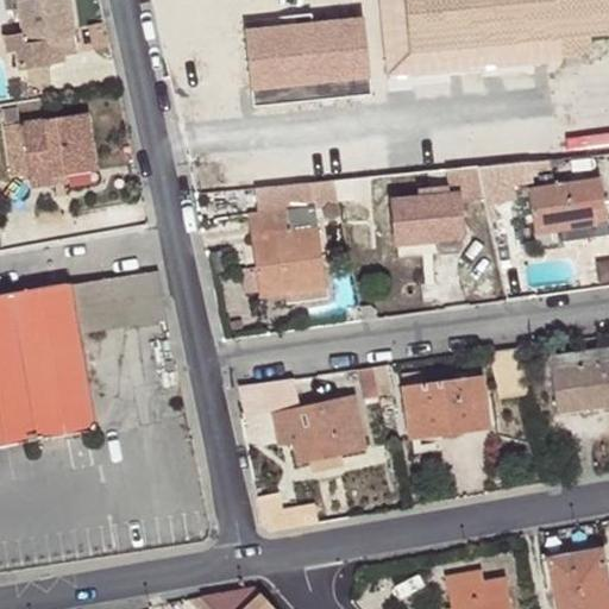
[(4,0),(6,11),(16,10),(12,0),(4,0)]
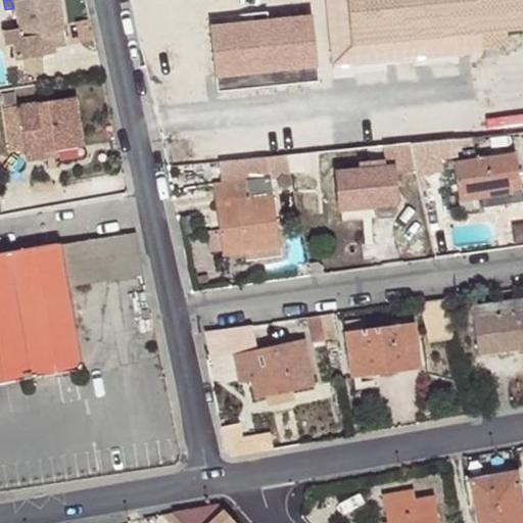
[(14,0),(20,32),(5,34),(7,48),(14,47),(17,61),(44,57),(42,48),(40,37),(64,33),(66,33),(60,0),(14,0)]
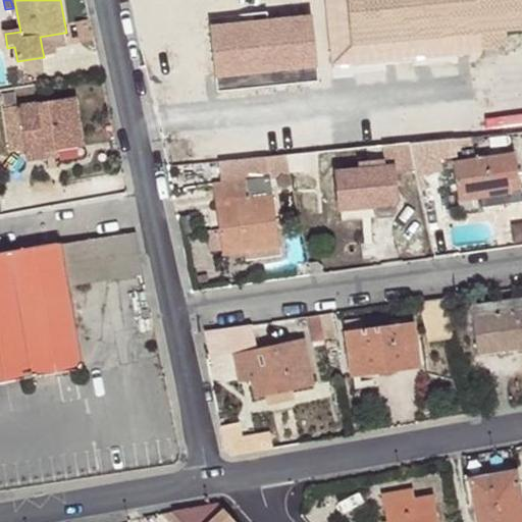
[(480,52),(481,48),(479,34),(506,31),(521,29),(521,0),(325,0),(332,65),(425,56),(430,58),(460,55),(475,54),(478,53),(480,52)]
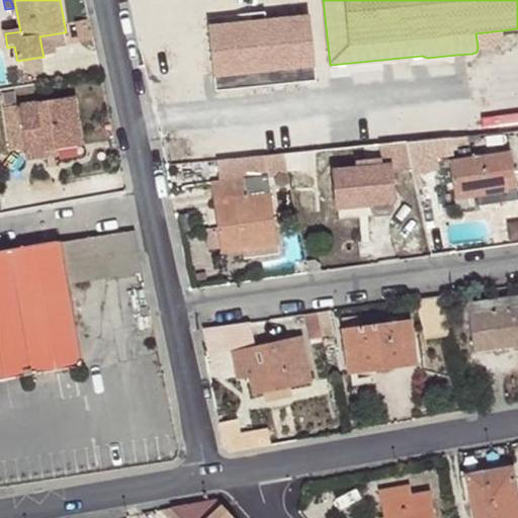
[(94,39),(90,19),(76,22),(80,41),(94,39)]
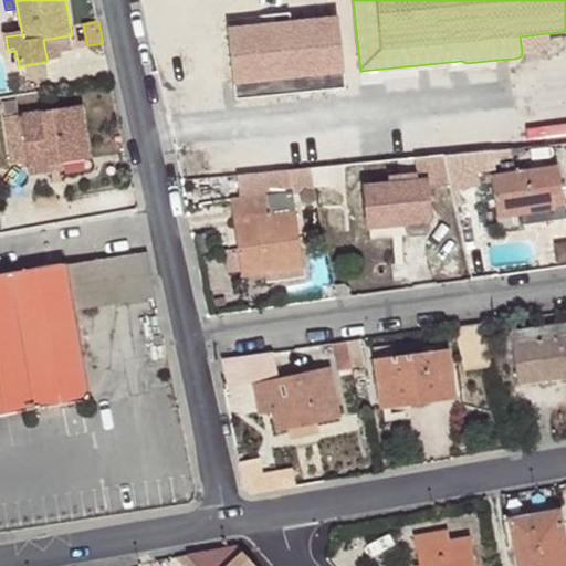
[(520,37),(522,52),(551,50),(548,33),(520,37)]
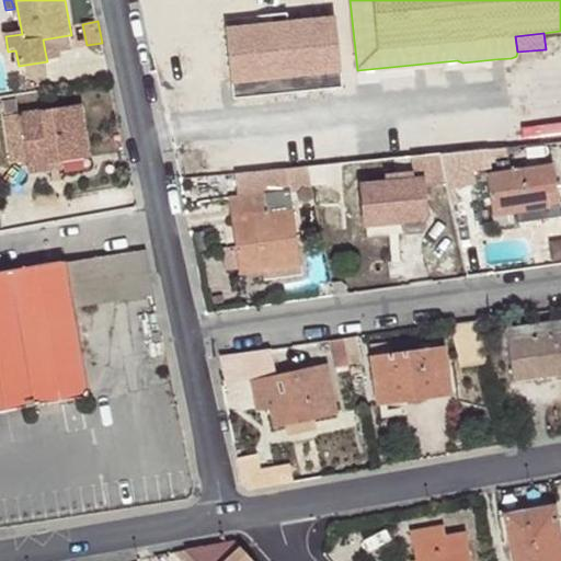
[(69,35),(43,39),(45,52),(70,47),(69,35)]
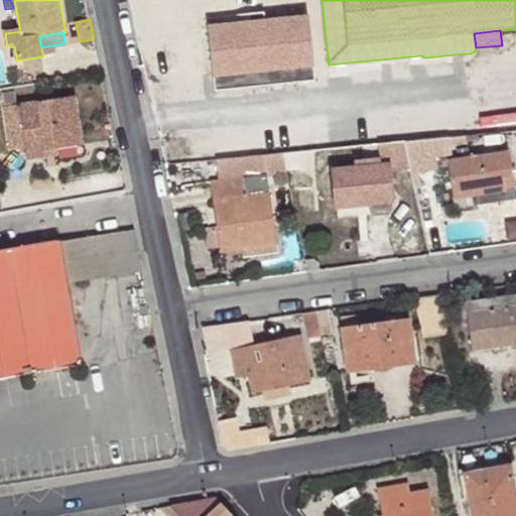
[(15,91),(2,93),(3,104),(16,102),(15,91)]
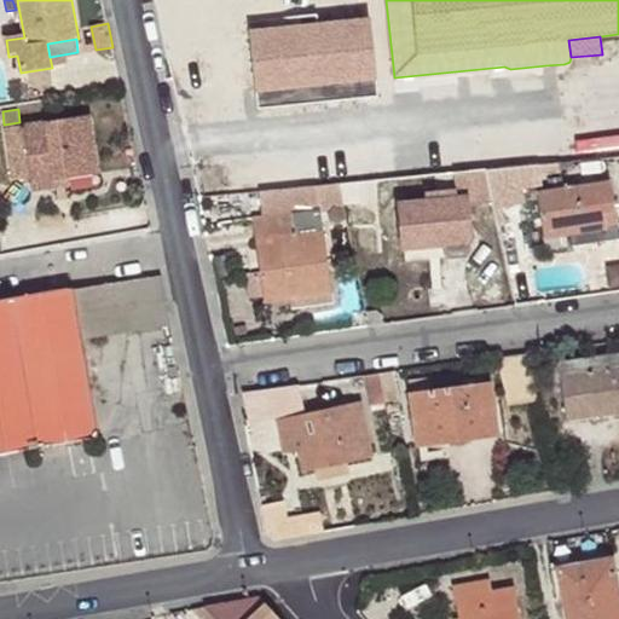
[(33,192),(58,189),(57,179),(63,178),(99,173),(90,116),(5,128),(12,180),(32,178),(33,192)]
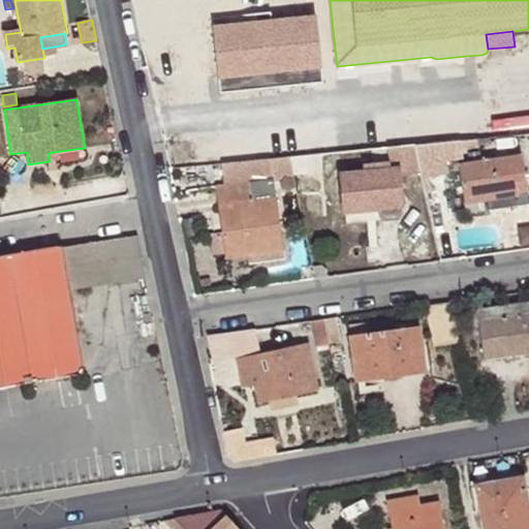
[(421,166),(423,178),(447,174),(446,161),(463,157),(461,139),(415,144),(421,166)]
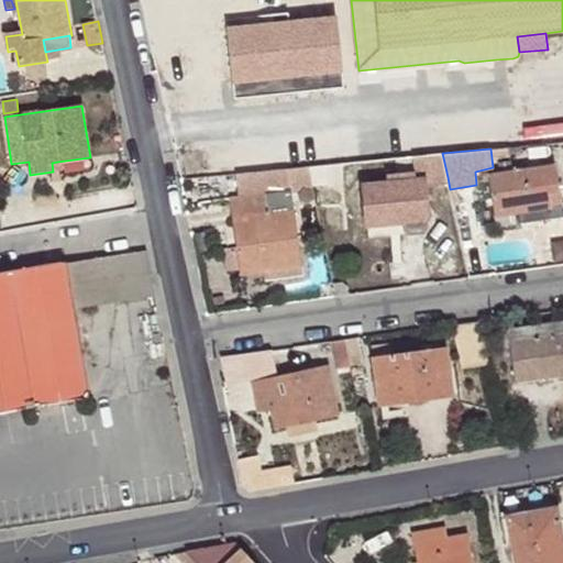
[(442,153),(411,156),(414,179),(409,180),(408,173),(397,173),(398,180),(363,184),(367,228),(400,224),(401,230),(410,236),(423,235),(430,228),(426,179),(448,177),(442,153)]
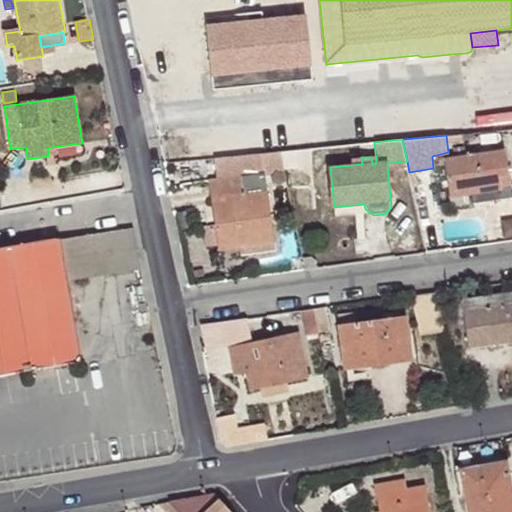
[(322,147),(308,149),(309,154),(286,156),(287,171),(324,168),(322,147)]
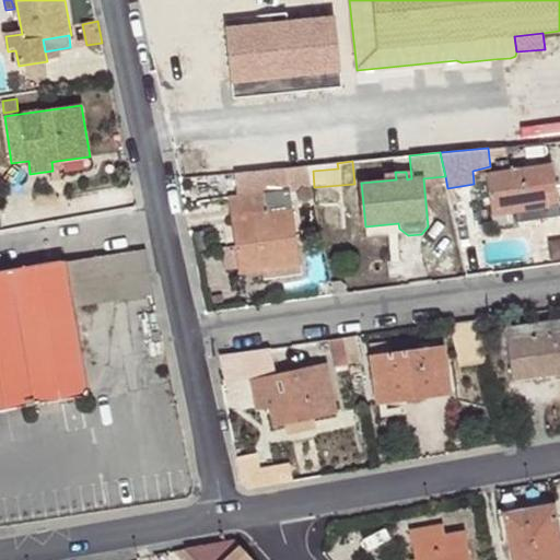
[(518,222),(549,218),(547,208),(559,206),(552,164),(485,175),(491,217),(517,212),(518,222)]
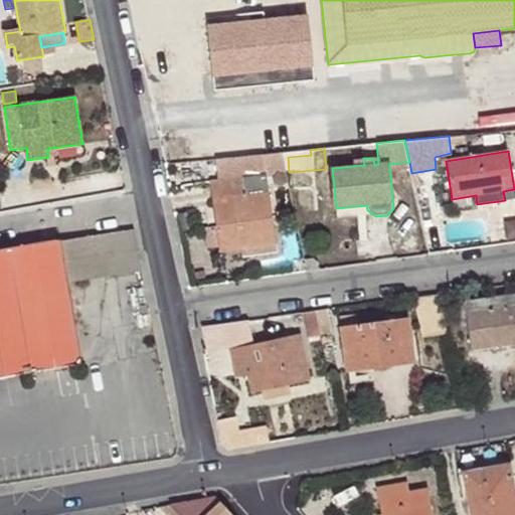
[(271,175),(287,173),(282,153),(268,154),(272,174),(271,175)]
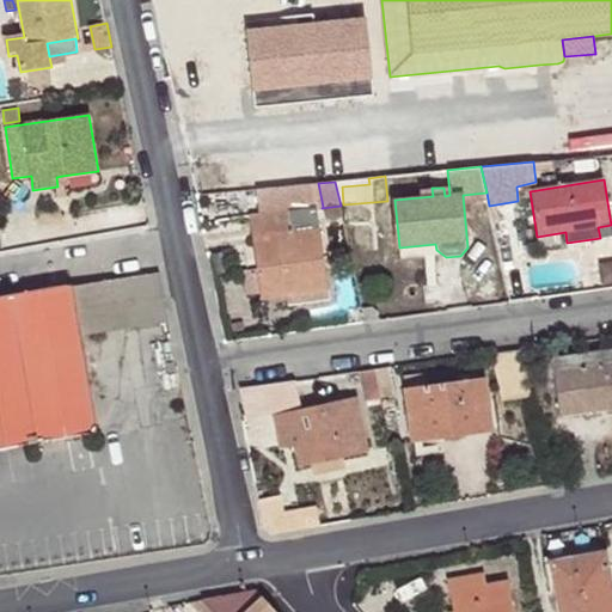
[(318,183),(276,187),(281,212),(318,207),(323,207),(318,183)]
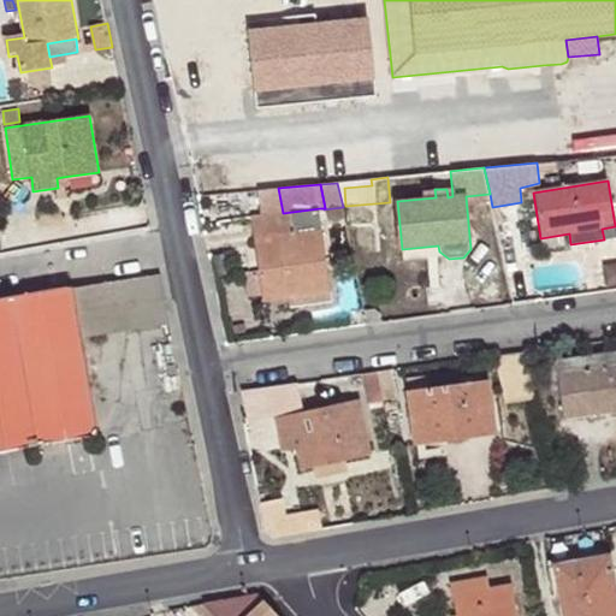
[(320,208),(283,213),(250,217),(262,301),(289,297),(290,308),(332,302),(320,208)]
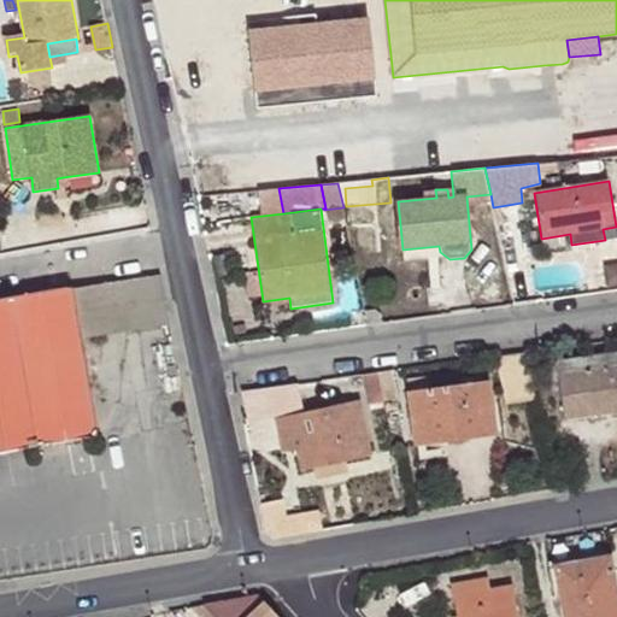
[(603,229),(605,240),(616,239),(616,228),(616,227),(603,229)]
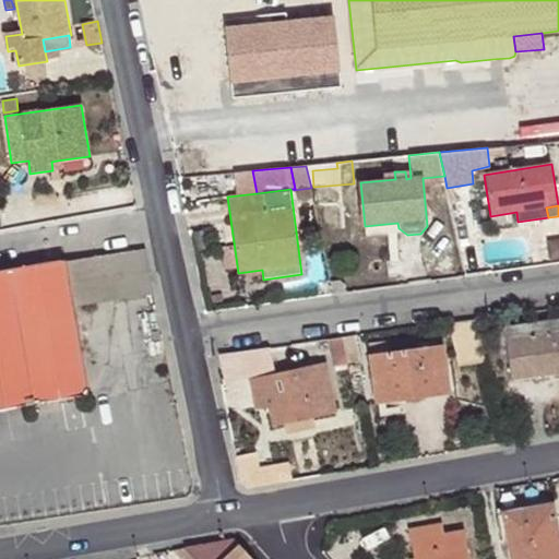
[(397,223),(365,226),(366,237),(407,235),(399,228),(397,223)]
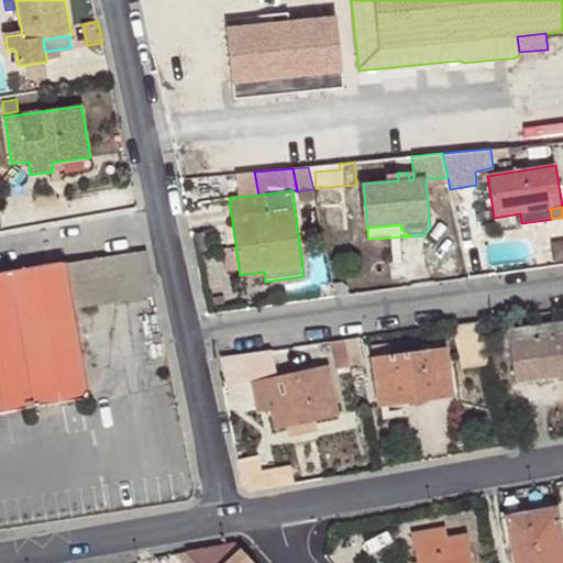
[(147,251),(0,275),(0,445),(92,430),(73,309),(156,295),(147,251)]
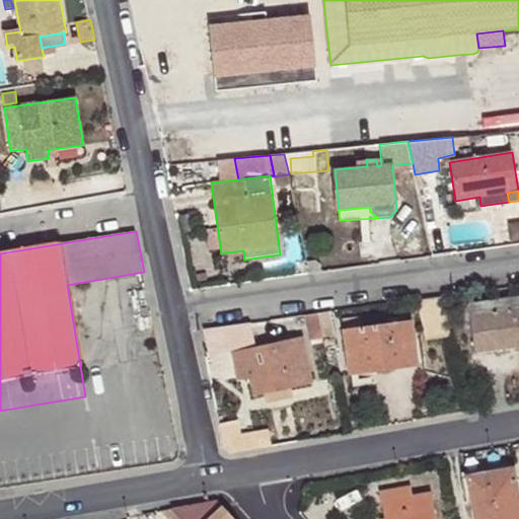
[(518,295),(467,303),(473,348),(500,344),(500,349),(518,345),(518,295)]
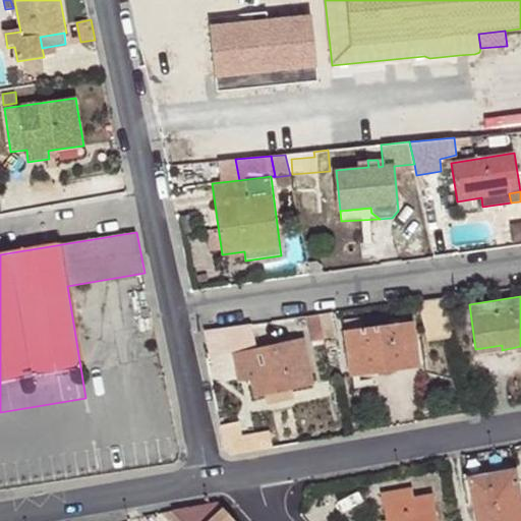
[(428,342),(452,338),(444,297),(420,300),(428,342)]
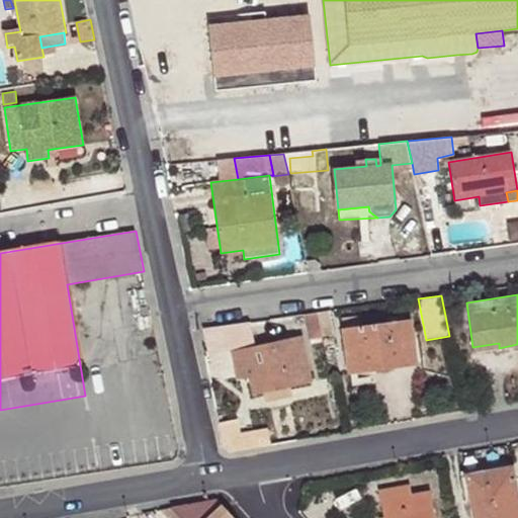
[(318,313),(322,336),(335,334),(329,311),(318,313)]
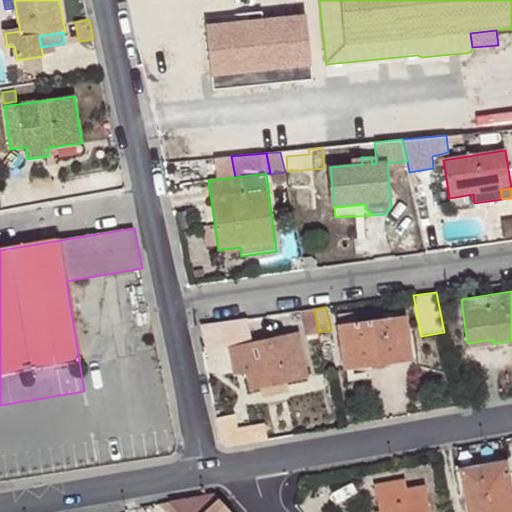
[(306,334),(318,332),(314,309),(300,311),(306,334)]
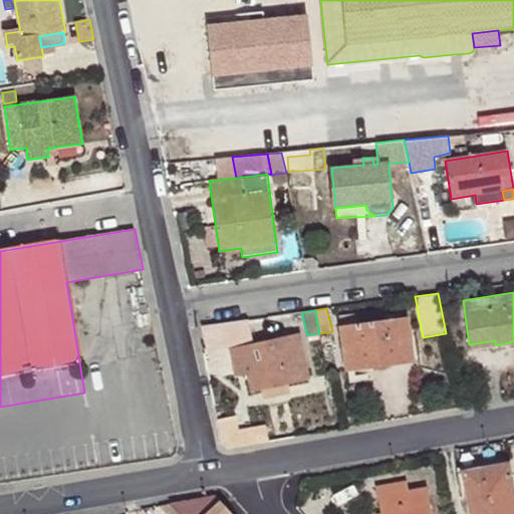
[(357,313),(338,316),(345,370),(414,360),(408,316),(402,318),(401,311),(386,313),(387,319),(358,323),(357,313)]
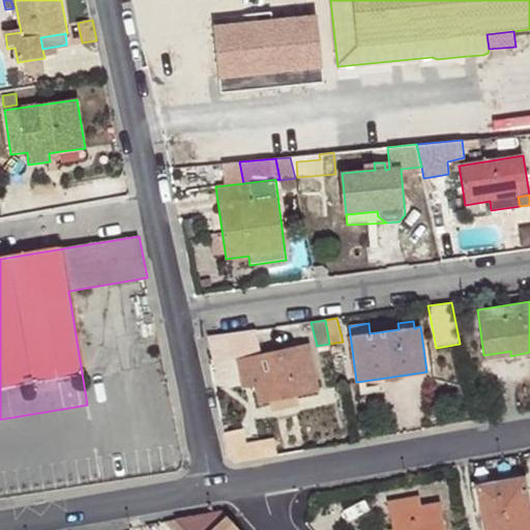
[(254,329),(208,335),(214,365),(236,359),(241,376),(253,373),(255,384),(260,404),(275,401),(273,394),(292,389),(294,396),(320,390),(308,344),(260,354),(254,329)]
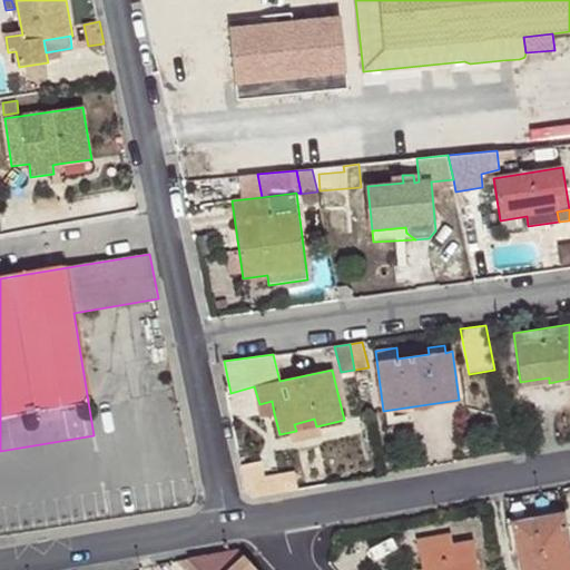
[(549,377),(520,382),(521,386),(549,383),(549,377)]
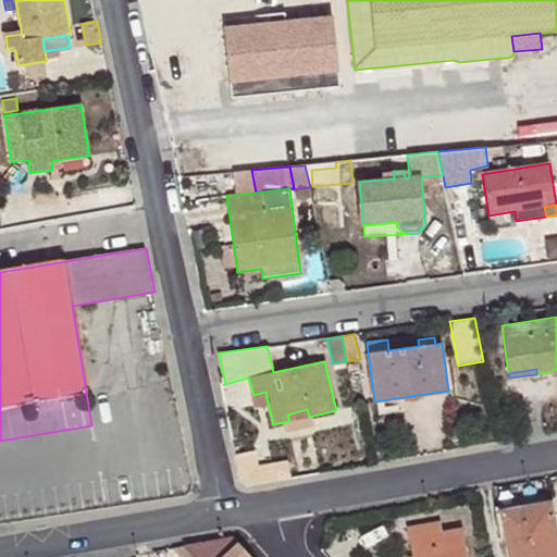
[(265,392),(254,395),(256,407),(268,404),(265,392)]
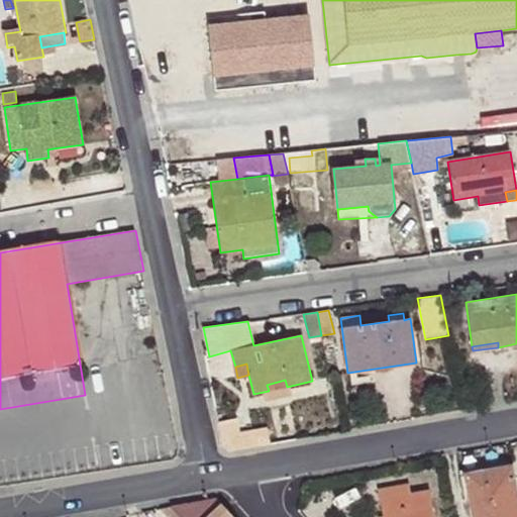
[(269,391),(287,387),(285,380),(267,385),(269,391)]
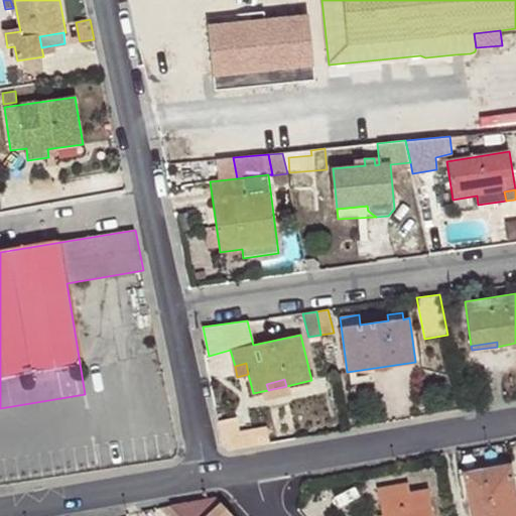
[(471,515),(515,515),(515,507),(509,467),(465,475),(471,515)]
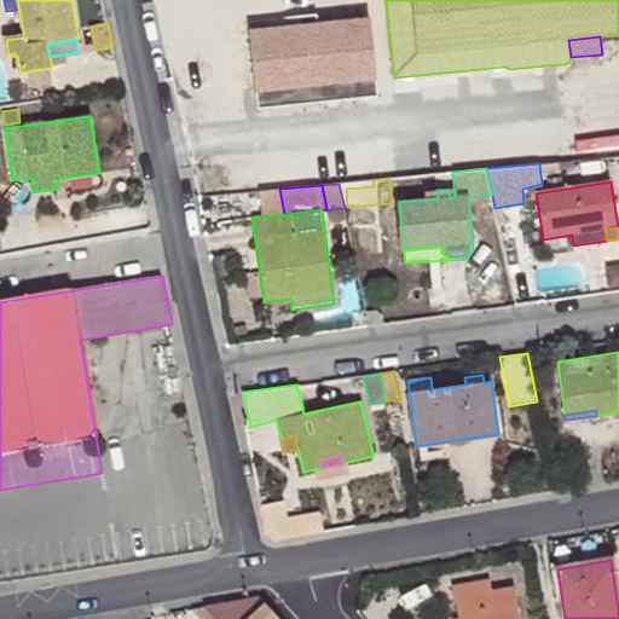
[(516,618),(512,590),(491,594),(489,583),(455,590),(460,618),(516,618)]
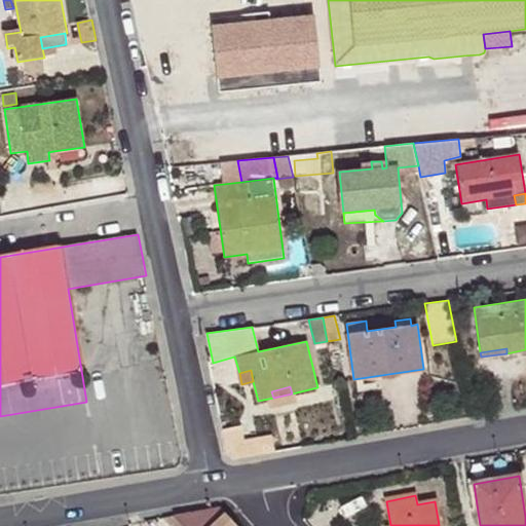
[(234,525),(221,511),(218,508),(207,510),(174,516),(181,525),(180,525),(234,525)]
